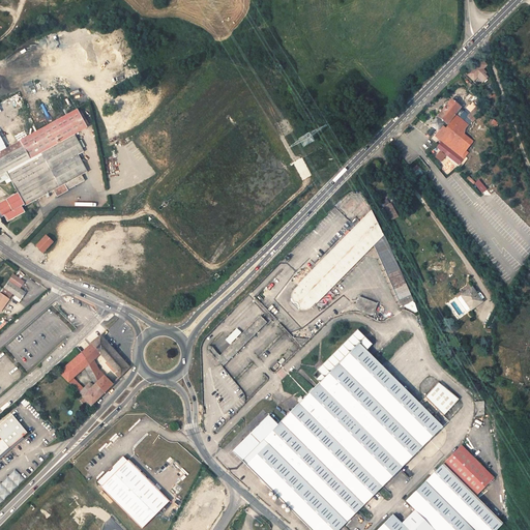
[(486,70),(489,66),(482,61),(475,68),(474,68),(467,76),(475,83),(479,79),(483,83),(490,78),(487,75),(488,74),(486,70)]
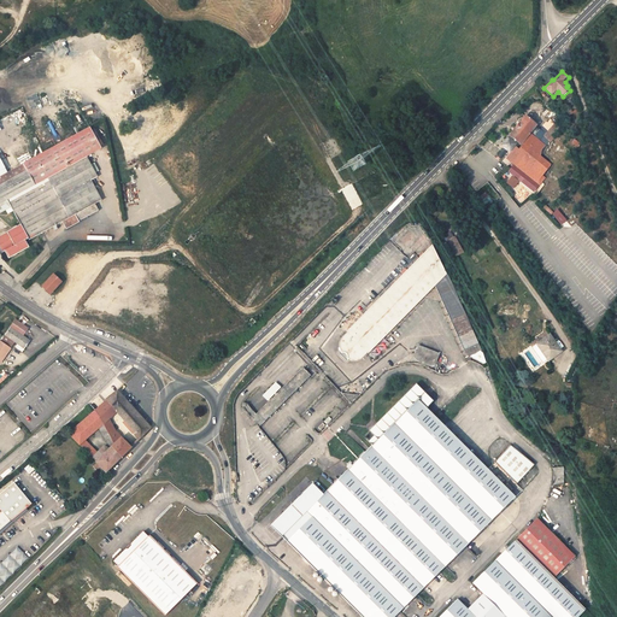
[(536,127),(527,118),(511,136),(522,146),(519,150),(516,147),(506,158),(515,166),(509,172),(512,176),(506,182),(512,189),(519,182),(533,192),(545,177),(542,175),(551,164),(541,157),(540,147),(542,142),(532,134),(536,127)]
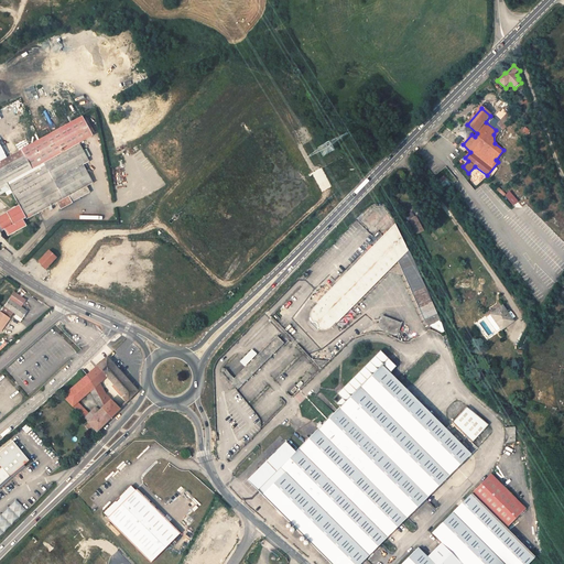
[(11,235),(29,225),(25,218),(30,216),(31,218),(50,207),(60,202),(72,195),(76,202),(94,192),(90,185),(96,182),(86,164),(93,161),(82,142),(96,134),(85,116),(0,163),(0,193),(11,187),(22,206),(0,217),(0,220),(6,230),(8,228),(11,235)]
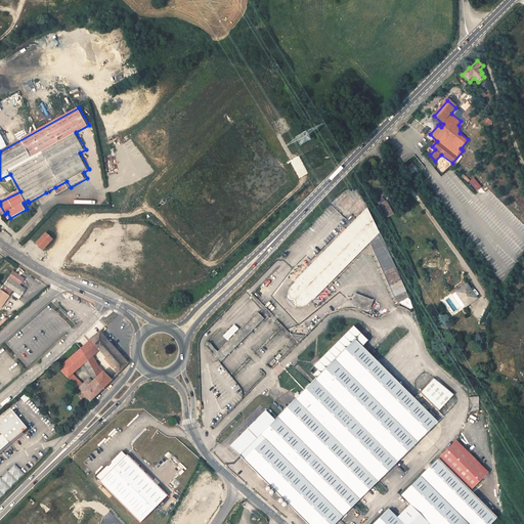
[(408,177),(417,169),(412,164),(404,171),(408,177)]
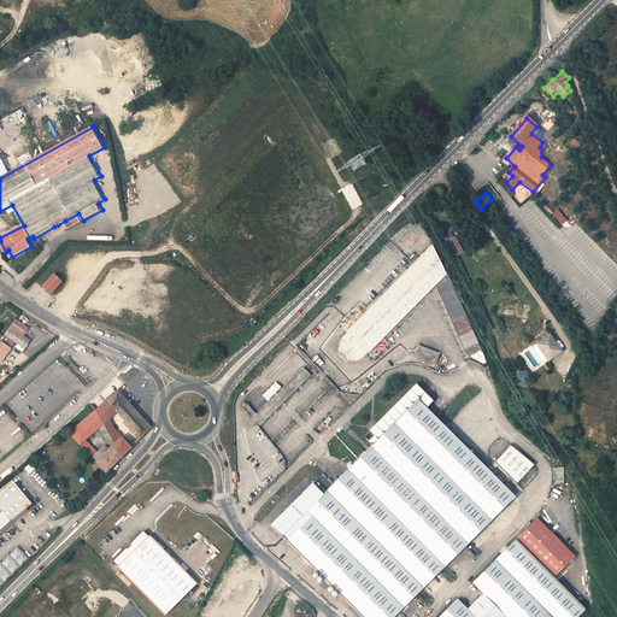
[(78,213),(65,221),(70,228),(83,221),(78,213)]
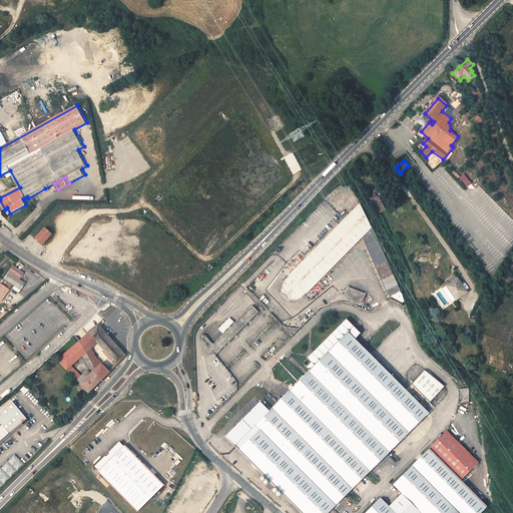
[(401,289),(360,203),(290,276),(291,278),(286,285),(285,288),(285,292),(288,299),(289,300),(292,301),(295,302),(299,302),(302,300),(307,294),(309,295),(363,238),(387,292),(389,292),(390,293),(391,294),(395,291),(396,293),(401,289)]
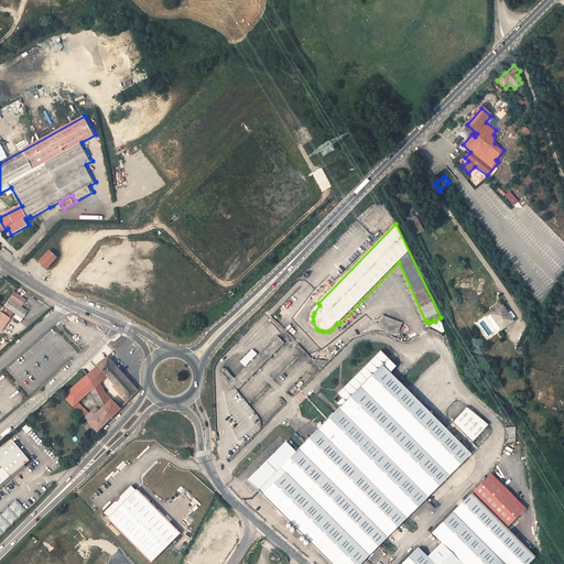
[(38,261),(45,269),(56,258),(49,250),(38,261)]
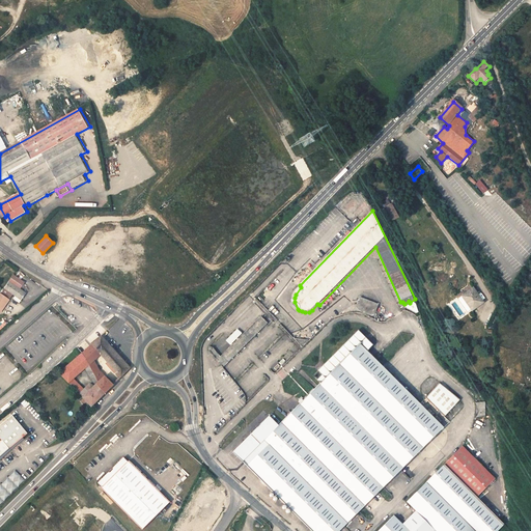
[(20,288),(24,282),(14,275),(4,288),(1,294),(0,294),(0,312),(9,300),(12,295),(21,301),(26,294),(20,288)]
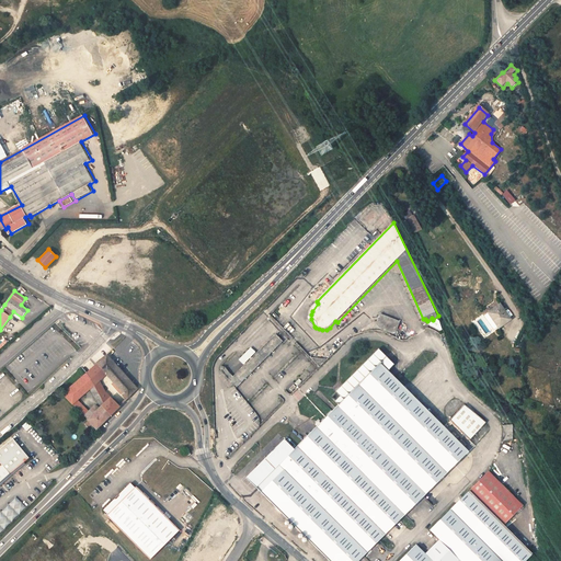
[(494,329),(511,317),(501,302),(483,316),(494,329)]
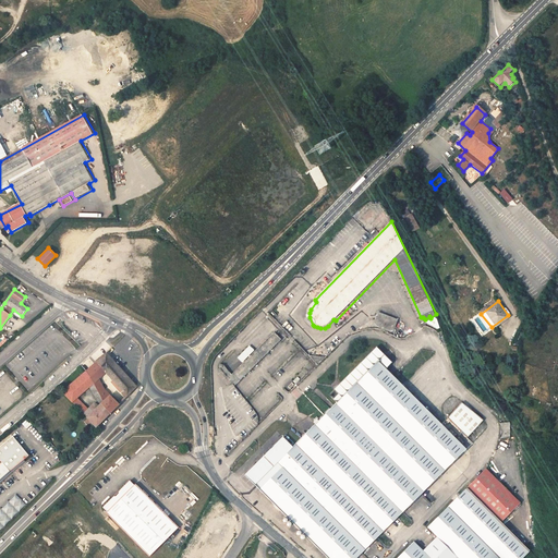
[(397,319),(378,313),(374,325),(381,329),(386,330),(393,331),(397,319)]
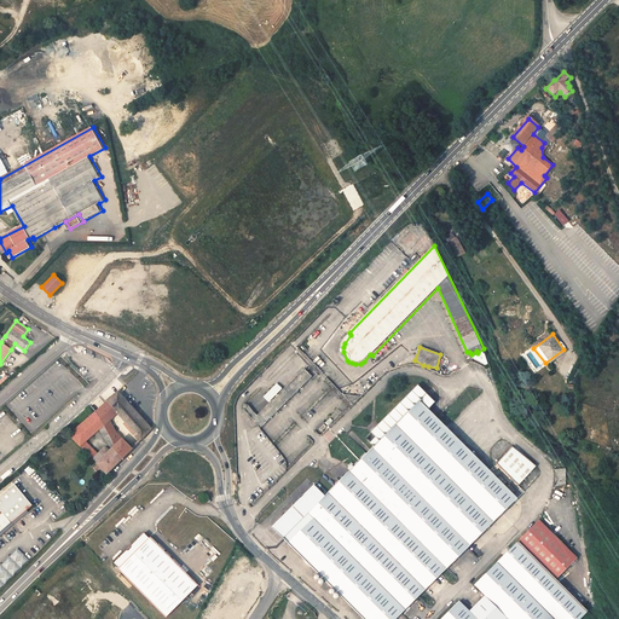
[(243,405),(243,409),(260,429),(312,377),(304,369),(256,415),(248,405),(244,404),(243,405)]
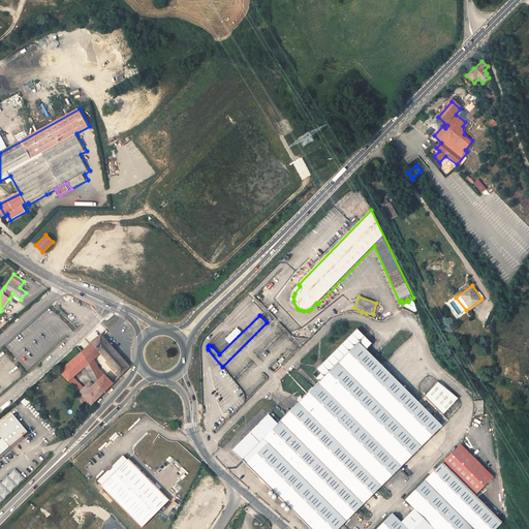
[(366,349),(371,343),(356,329),(316,368),(321,373),(316,378),(319,381),(277,423),(268,414),(231,448),(313,528),(335,528),(367,498),(441,425),(366,349)]
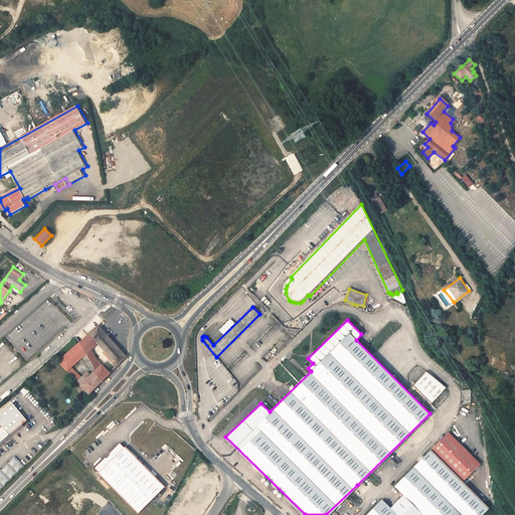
[(98,326),(89,334),(98,344),(114,361),(118,365),(126,357),(98,326)]
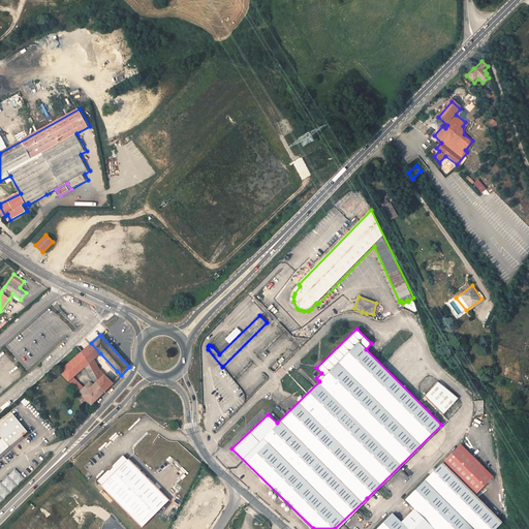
[(94,360),(100,353),(91,343),(82,351),(89,364),(98,380),(104,375),(99,371),(94,360)]
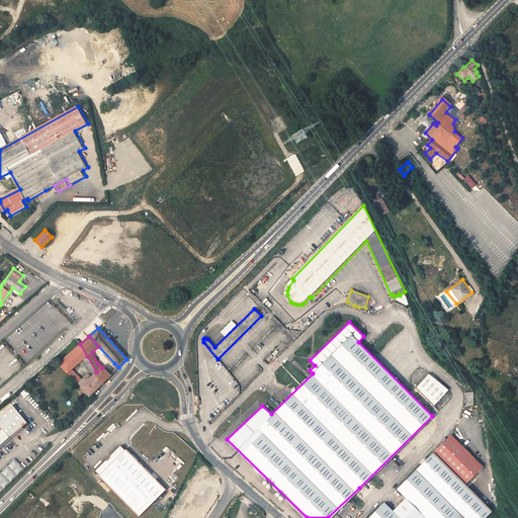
[(84,359),(87,356),(80,344),(72,351),(80,362),(84,359)]
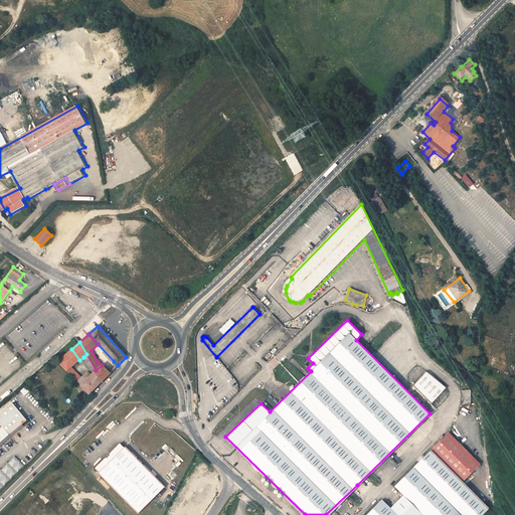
[(76,363),(79,360),(71,349),(67,352),(76,363)]
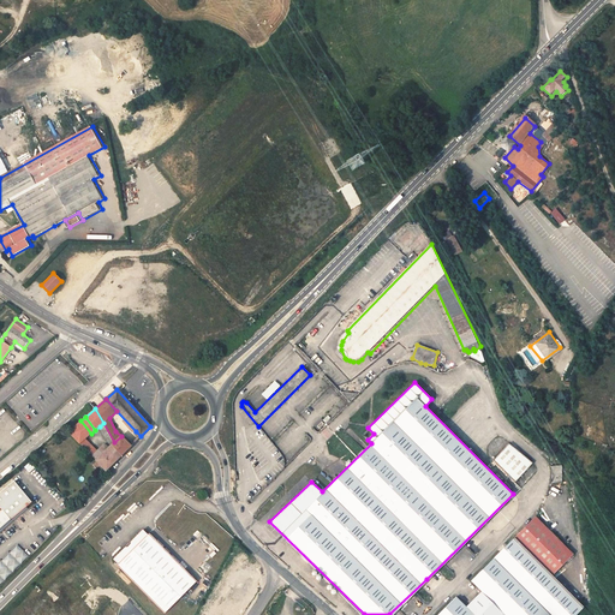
[(81,421),(69,431),(83,447),(89,442),(85,439),(91,434),(81,421)]
